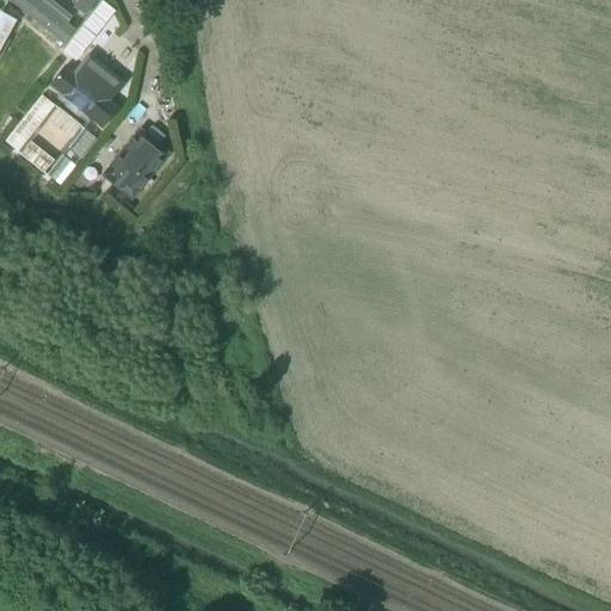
[(48,0),(39,0),(38,2),(36,0),(6,0),(61,45),(73,31),(66,24),(71,18),(48,0)]
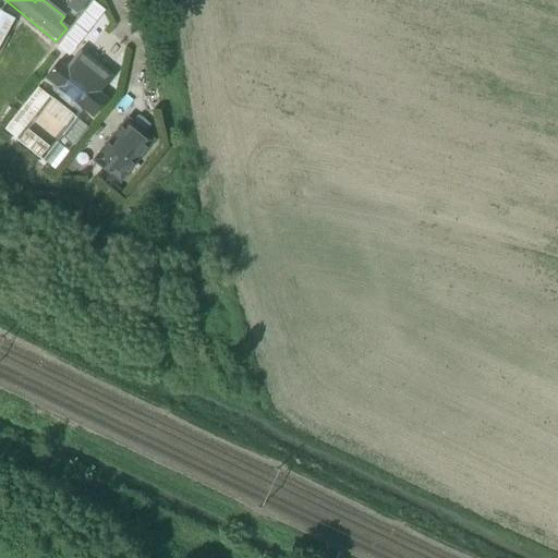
[(71,0),(65,8),(76,16),(88,0),(71,0)]
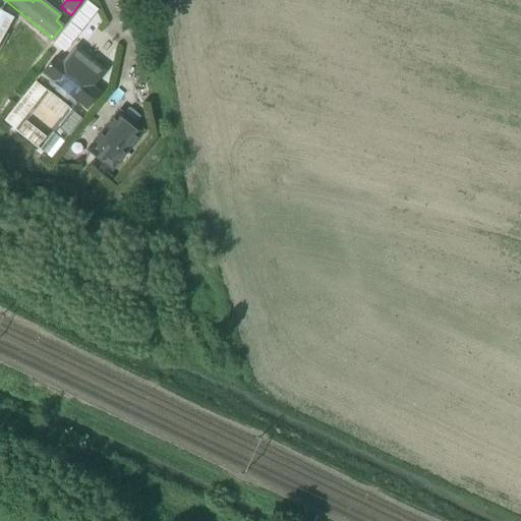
[(0,41),(12,19),(0,11),(0,41)]
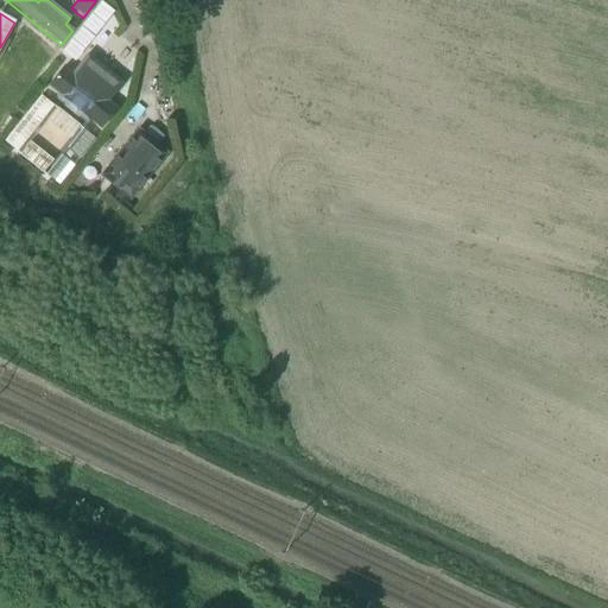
[(45,89),(101,134),(120,112),(111,103),(125,87),(87,56),(73,73),(64,65),(45,89)]
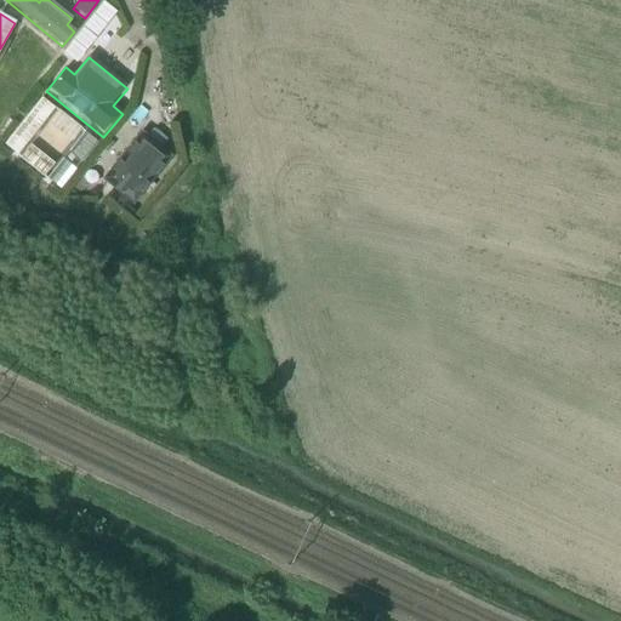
[(18,154),(57,107),(44,95),(4,143),(18,154)]
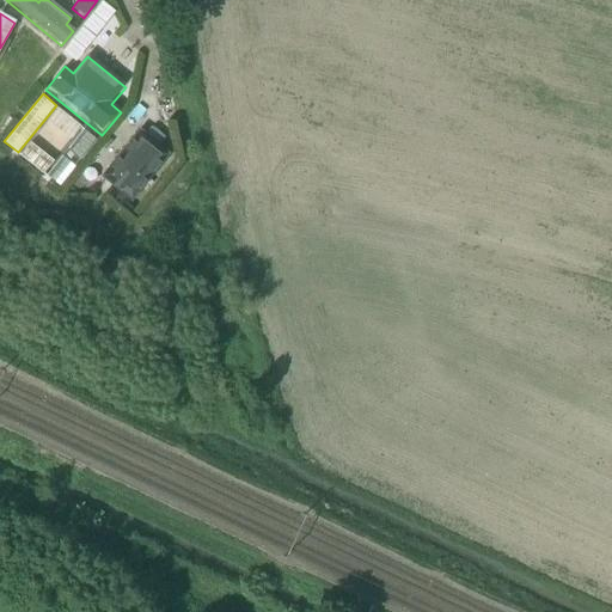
[(81,158),(97,138),(57,105),(31,139),(54,157),(65,145),(81,158)]
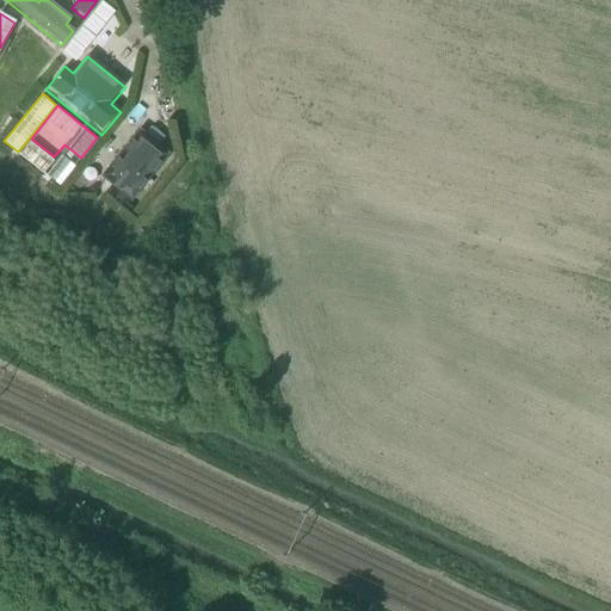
[(100,174),(129,197),(164,153),(135,130),(100,174)]
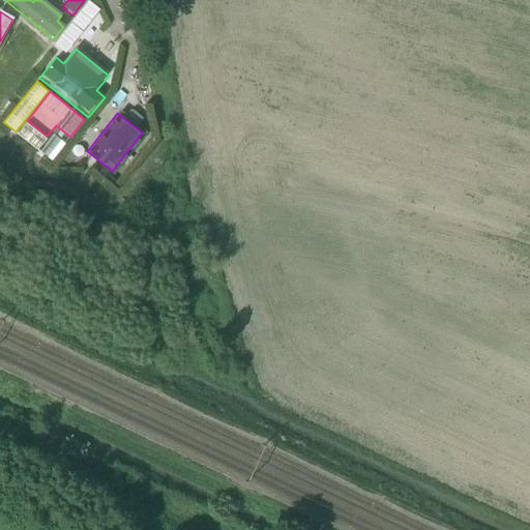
[(17,134),(39,149),(48,138),(25,122),(17,134)]
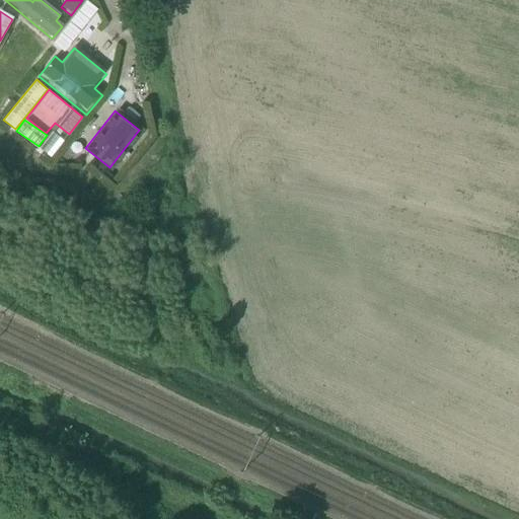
[(52,131),(40,148),(52,156),(64,139),(52,131)]
